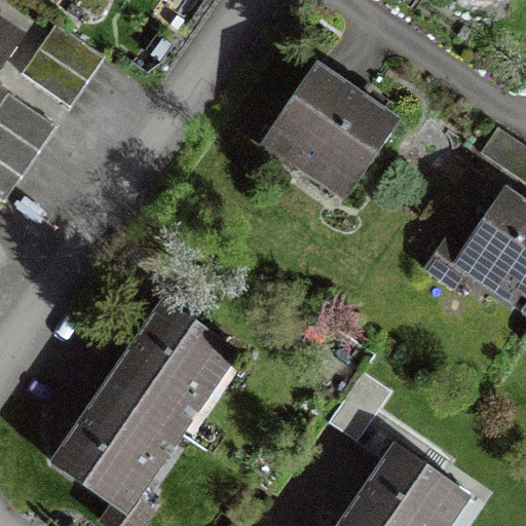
[(80,92),(88,81),(98,68),(105,58),(58,23),(40,47),(23,72),(71,106),(80,92)]
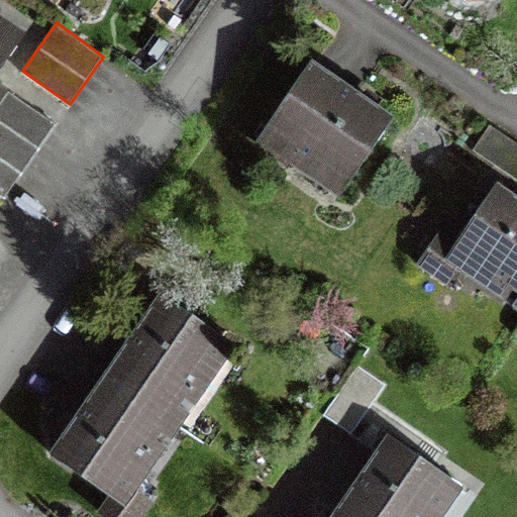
[(0,28),(0,65),(17,40),(0,28)]
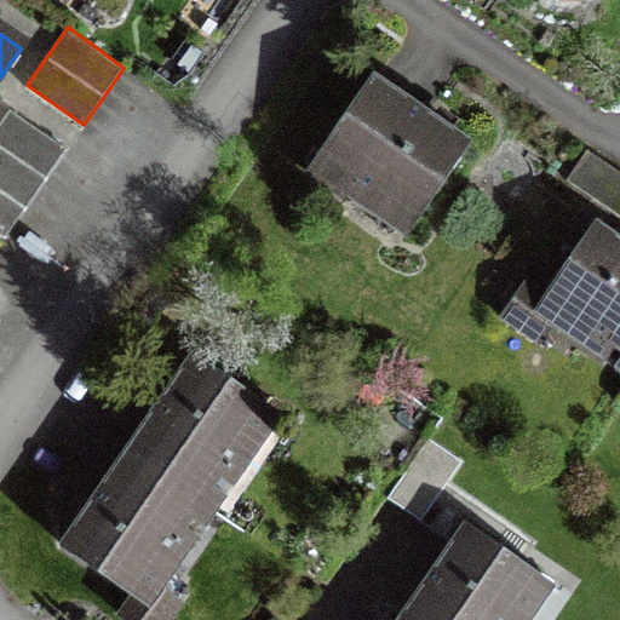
[(481,144),(380,75),(316,170),(417,237),(481,144)]
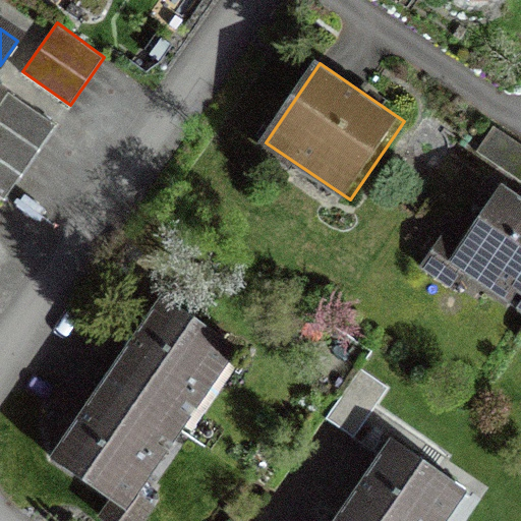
[(24,172),(41,149),(47,139),(54,129),(8,95),(0,106),(0,197),(5,200),(24,172)]
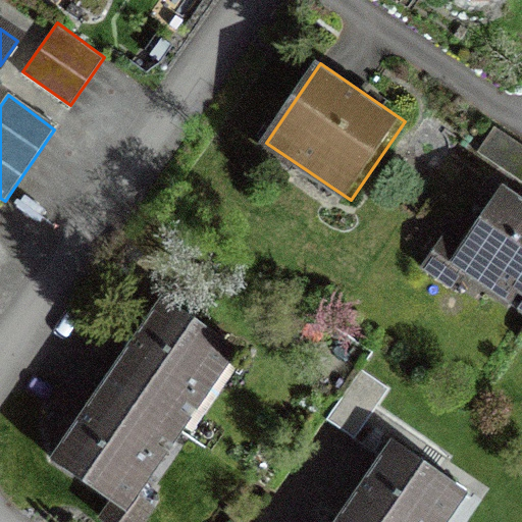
[(521,200),(505,189),(460,252),(521,295),(521,200)]
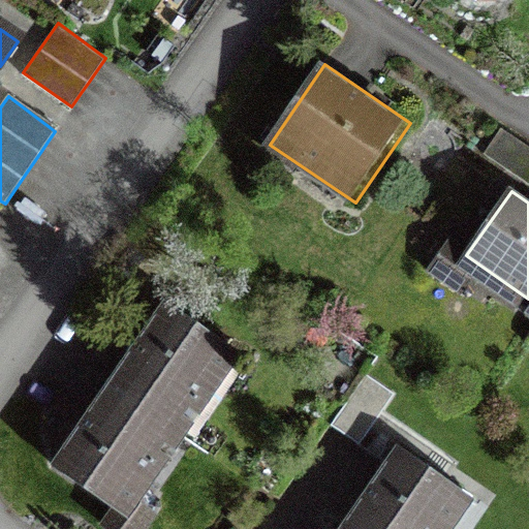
[(124,509),(237,344),(167,297),(135,345),(86,417),(56,463),(124,509)]
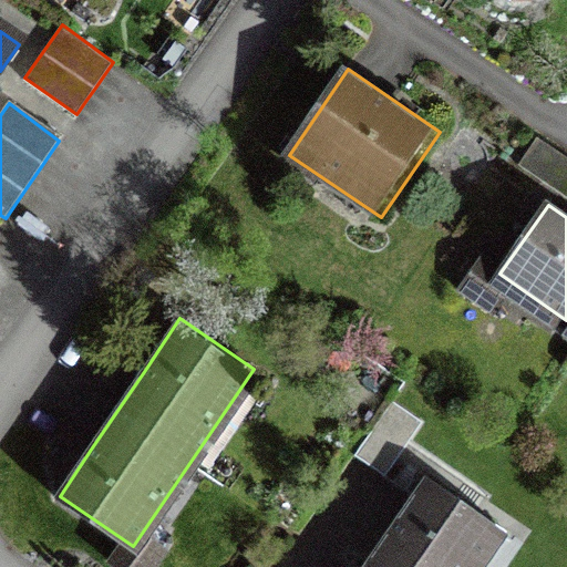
[(394,519),(361,566),(467,566),(501,518),(428,470),(394,519)]
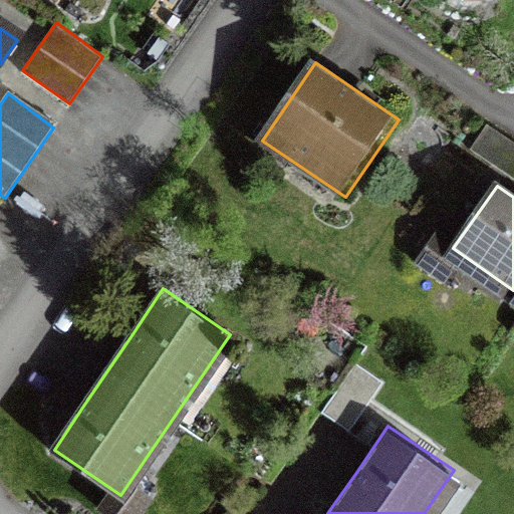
All buildings are outlined.
